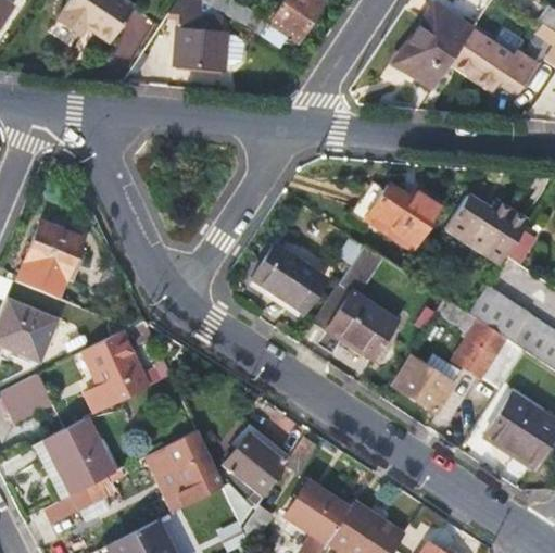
[(123,0),(67,0),(58,16),(84,33),(86,28),(110,42),(134,7),(123,0)]
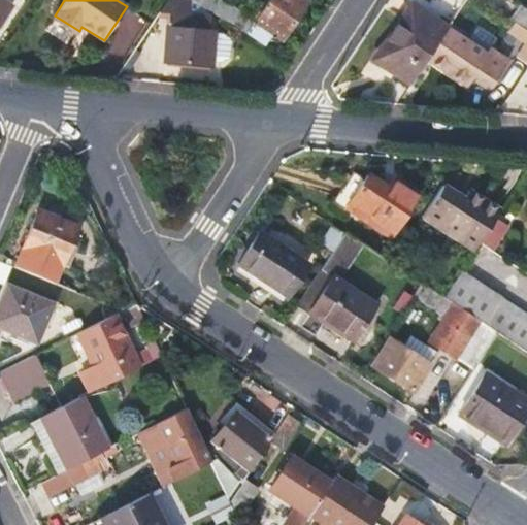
[(204,0),(200,7),(244,37),(246,34),(255,22),(220,0),(204,0)]
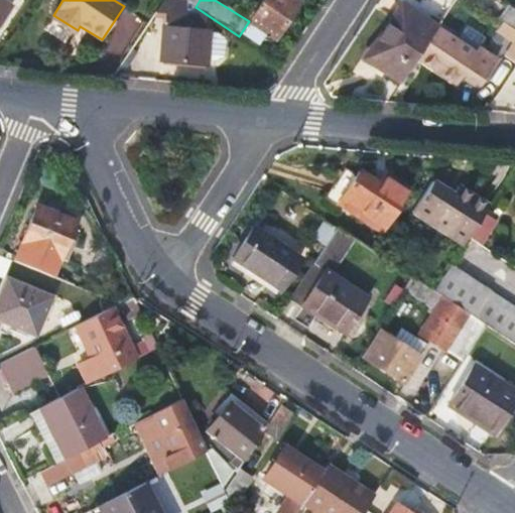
[(300,0),(262,0),(249,21),(241,33),(261,45),(268,35),(276,41),(302,1),(300,0)]
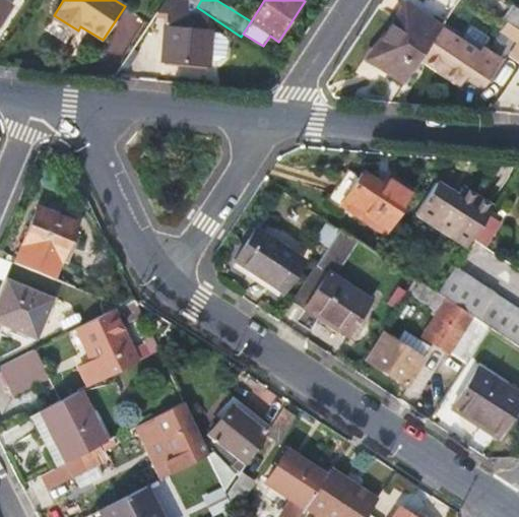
[(0,3),(0,26),(10,10),(0,3)]
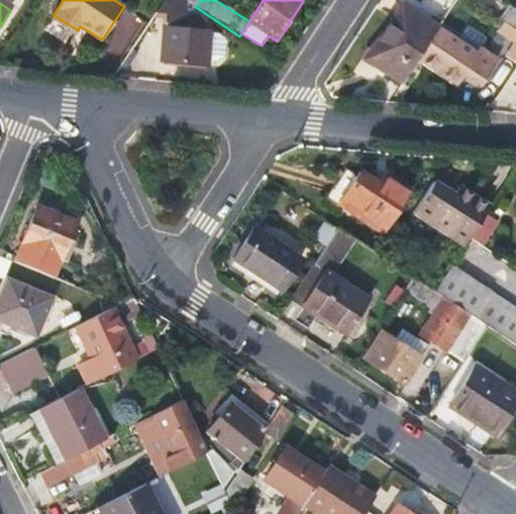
[(404,5),(368,61),(402,84),(417,61),(439,27),(404,5)]
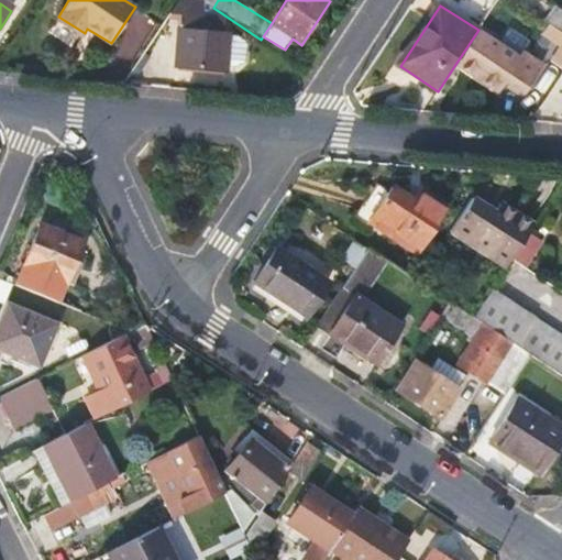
[(543,21),(561,32),(561,10),(553,6),(543,21)]
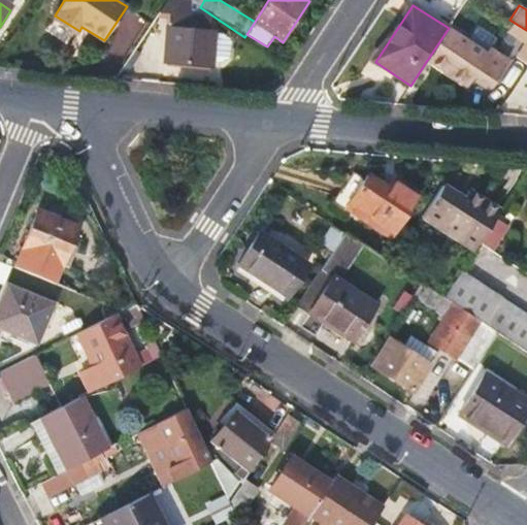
[(166,63),(212,67),(218,33),(210,32),(211,19),(175,13),(173,29),(169,28),(166,63)]
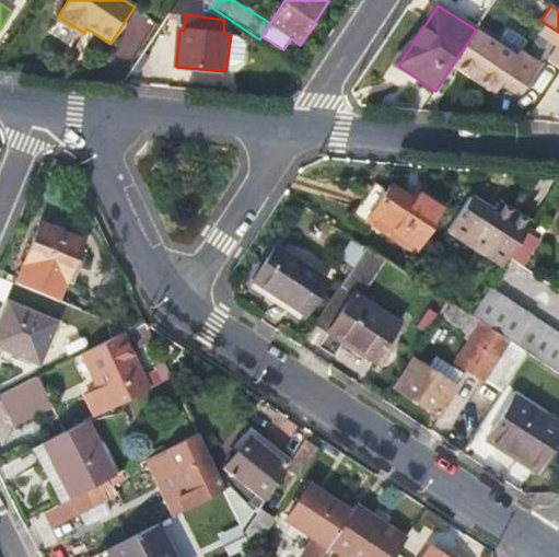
[(476,30),(452,66),(493,93),(502,81),(522,93),(542,64),(521,51),(517,57),(476,30)]
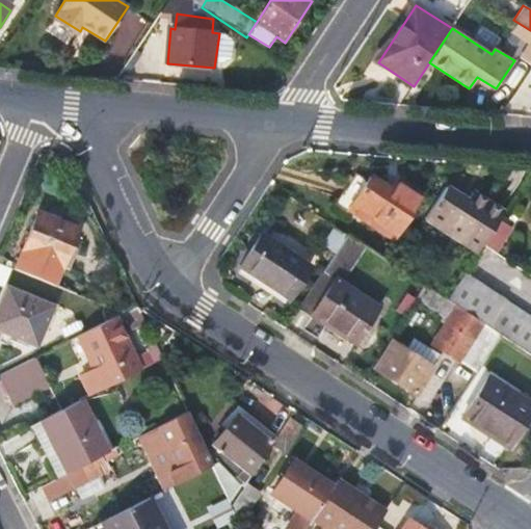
[(349,211),(394,241),(423,196),(397,180),(390,191),(370,178),(349,211)]
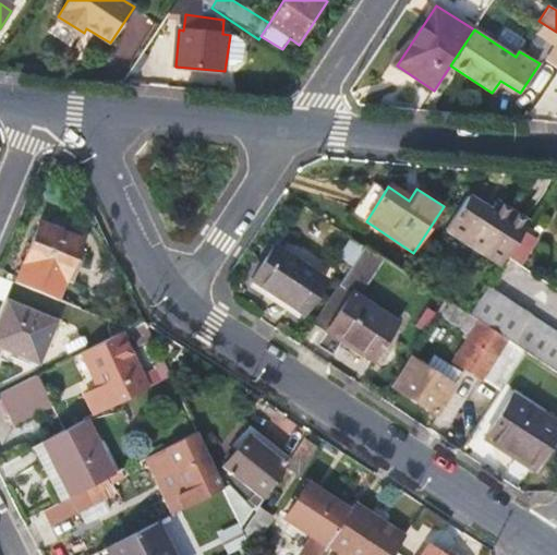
[(445,231),(499,268),(506,260),(529,226),(495,204),(488,213),(468,198),(445,231)]
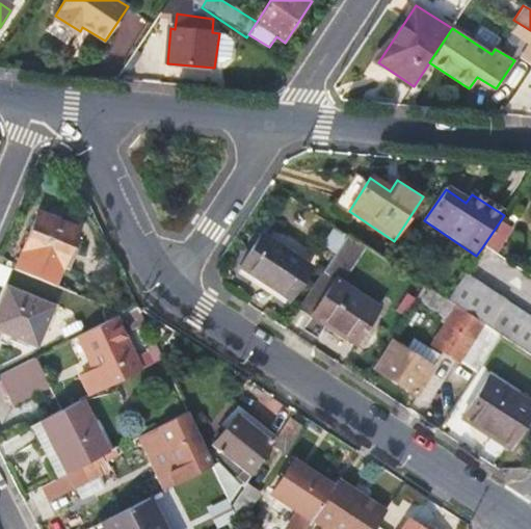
[(38,215),(16,270),(51,285),(57,288),(64,270),(73,274),(87,239),(78,236),(80,232),(38,215)]
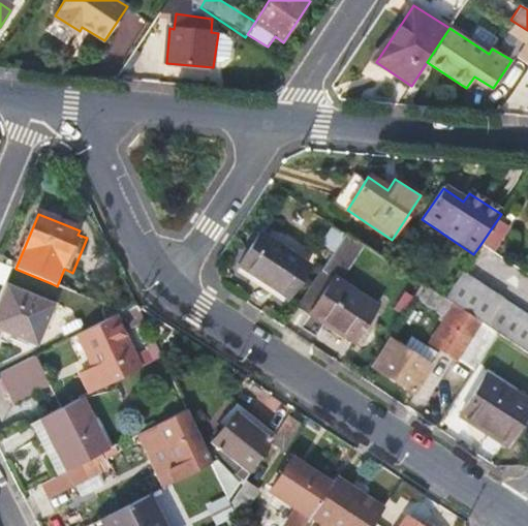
[(333,226),(321,244),(334,252),(345,235),(333,226)]
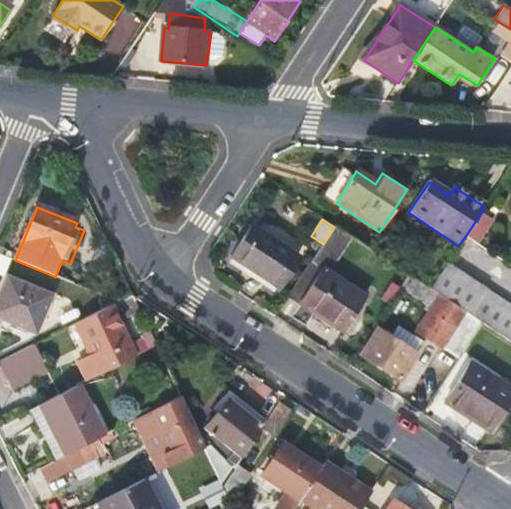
[(363,301),(324,275),(349,237),(334,227),(323,244),(309,265),(288,298),(341,333),(363,301)]
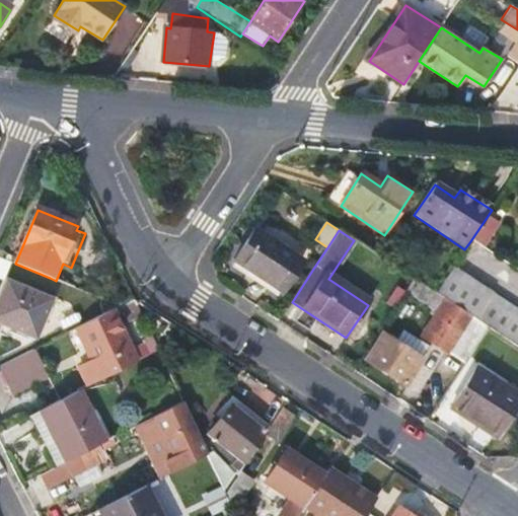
[(254,232),(234,264),(282,294),(302,263),(254,232)]
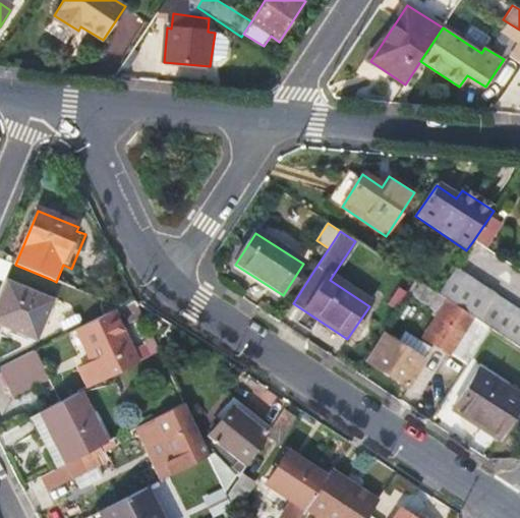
[(448,301),(493,331),(519,348),(519,312),(454,270),(437,295),(448,301)]
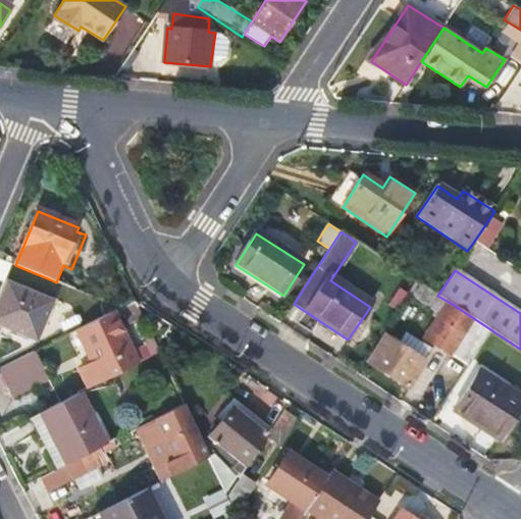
[(493,331),(449,302),(437,296),(417,281),(409,293),(441,314),(424,339),(469,367),(493,331)]
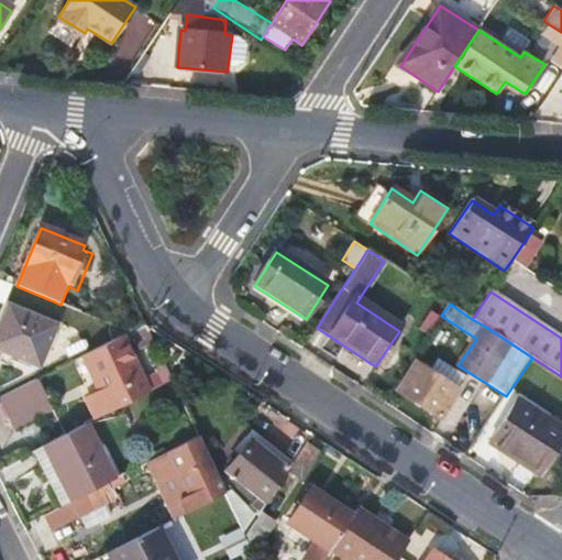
[(0,331),(0,351),(43,368),(59,328),(10,308),(0,331)]
